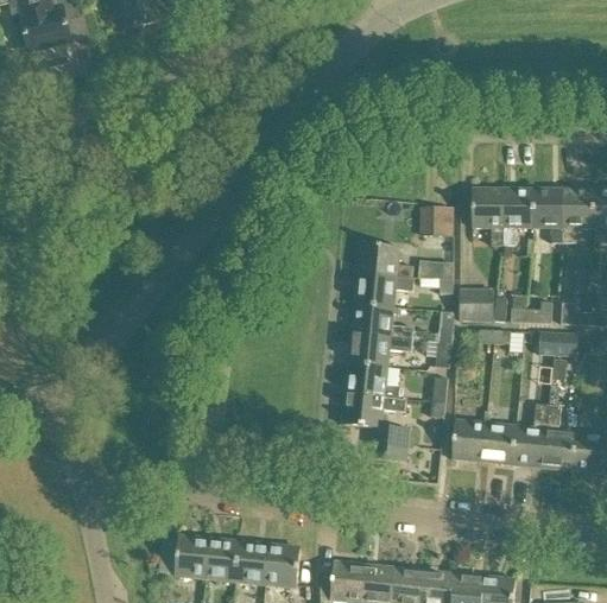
[(0,0),(0,4),(11,1),(14,17),(20,16),(29,51),(73,40),(67,19),(82,16),(77,0),(0,0)]
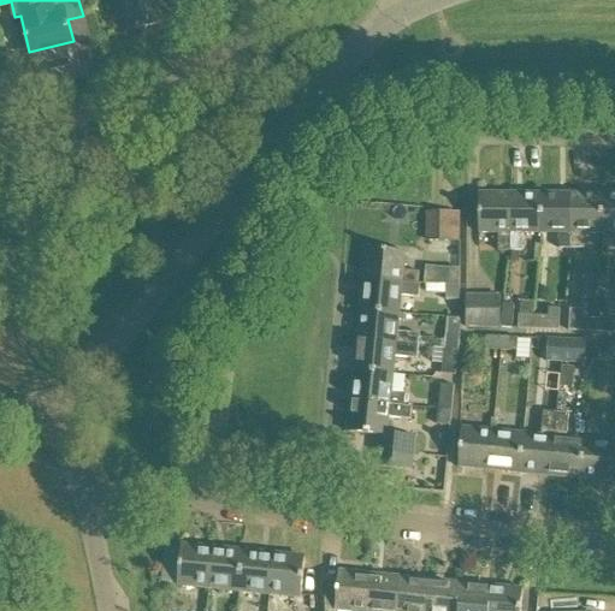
[(120,0),(128,28),(161,21),(157,0),(120,0)]
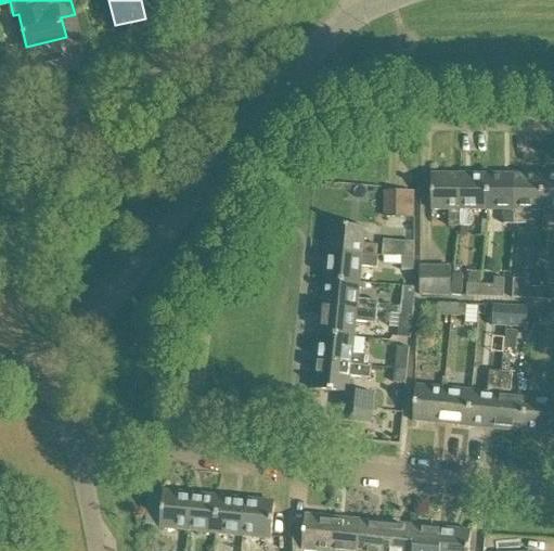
[(448,225),(459,225),(459,220),(459,171),(430,171),(430,208),(448,208),(448,225)]
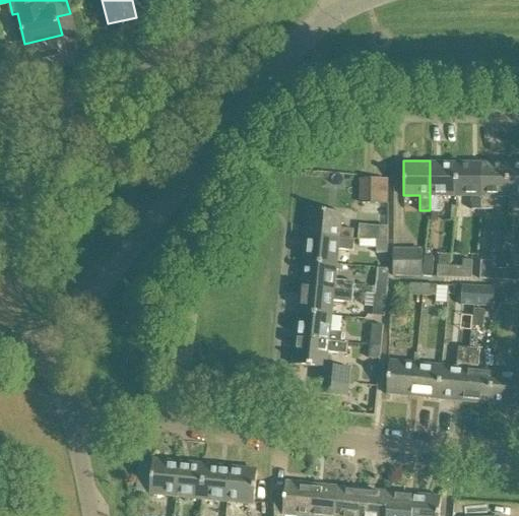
[(430,210),(440,210),(440,195),(456,195),(456,160),(430,160),(430,206),(430,210)]
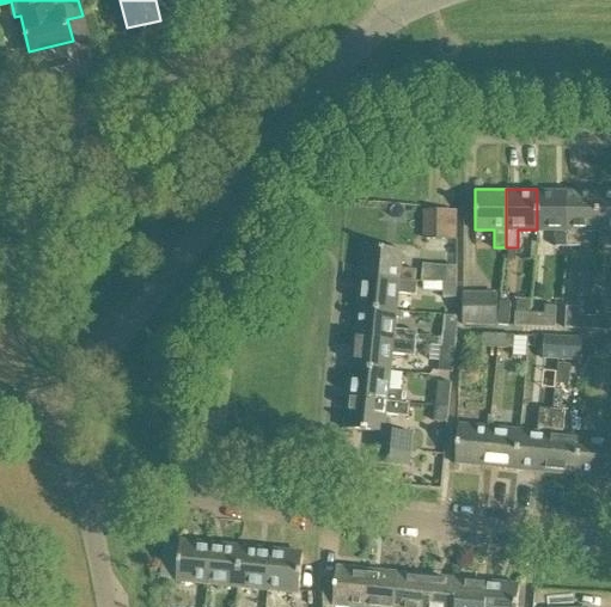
[(555,230),(555,246),(566,246),(566,230),(567,189),(537,189),(537,230),(555,230)]
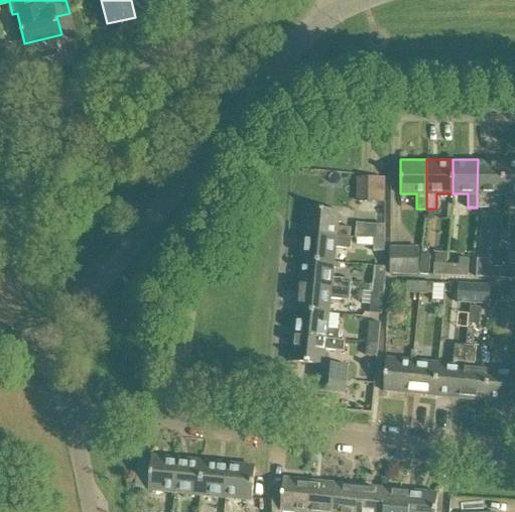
[(503,194),(504,159),(478,159),(477,194),(477,208),(489,208),(489,194),(503,194)]
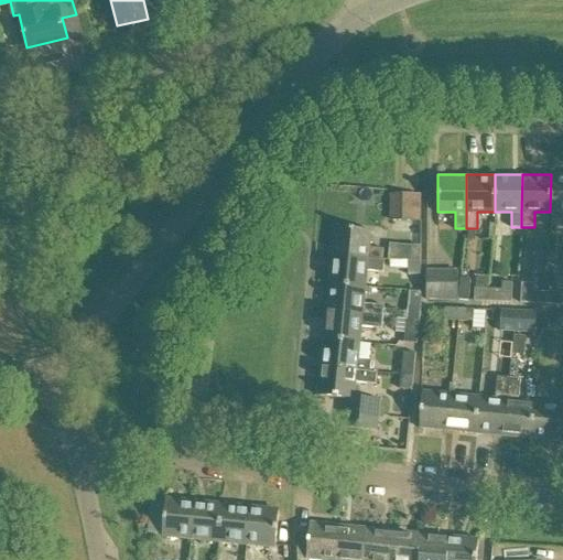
[(562,174),(551,174),(550,212),(562,212),(562,174)]
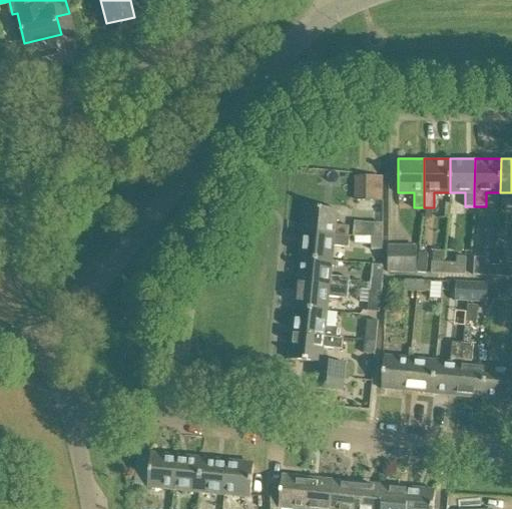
[(356,173),(356,196),(383,197),(383,173),(356,173)]
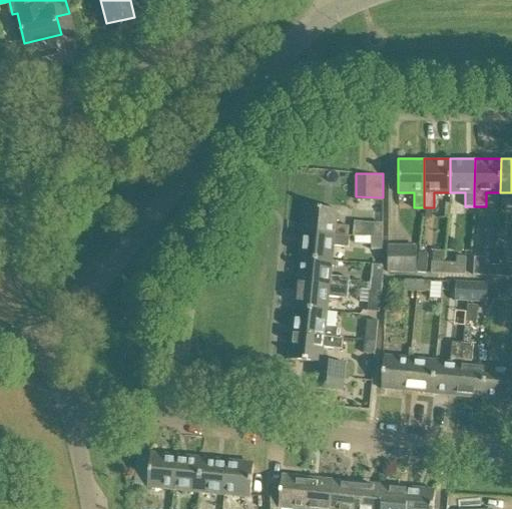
[(349,224),(336,223),(337,208),(304,205),(302,231),(348,235),(350,235),(350,232),(348,232),(349,224)]
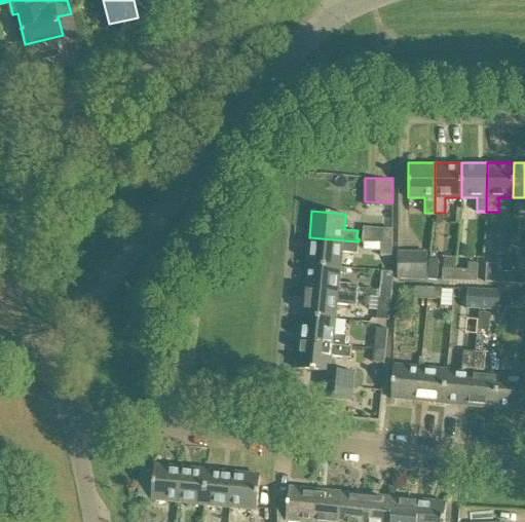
[(382,227),(382,241),(394,241),(394,227),(382,227)]
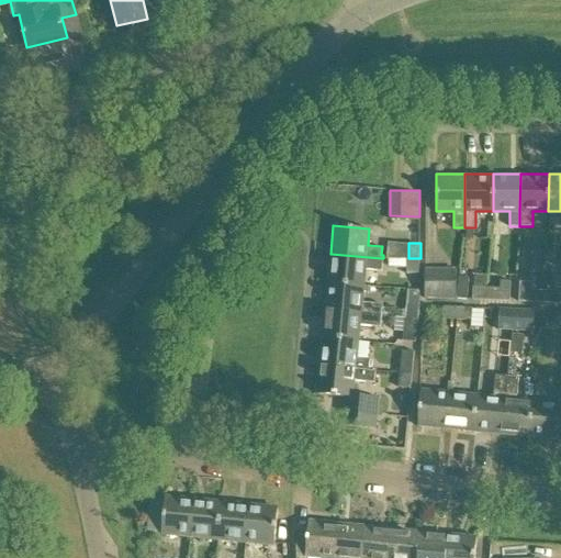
[(381,258),(331,254),(327,281),(363,285),(366,264),(382,266),(383,258),(381,258)]
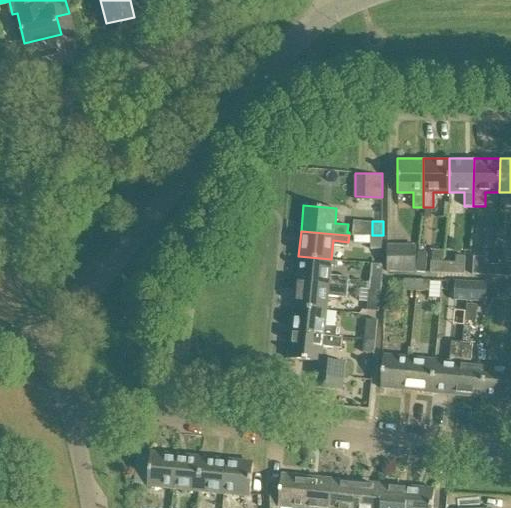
[(383,246),(383,235),(355,235),(355,241),(372,241),(372,246),(383,246)]
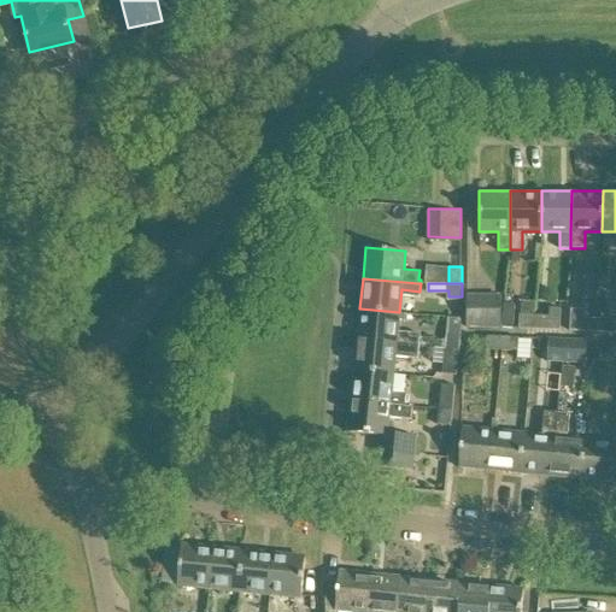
[(504,289),(486,289),(469,288),(468,322),(503,324),(504,289)]
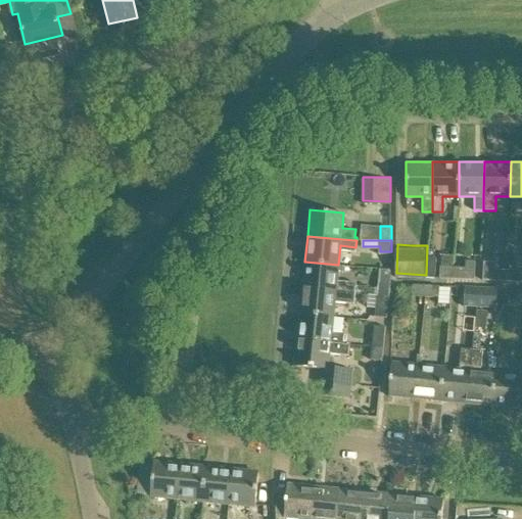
[(518,268),(505,267),(504,279),(521,279),(521,254),(519,254),(518,268)]
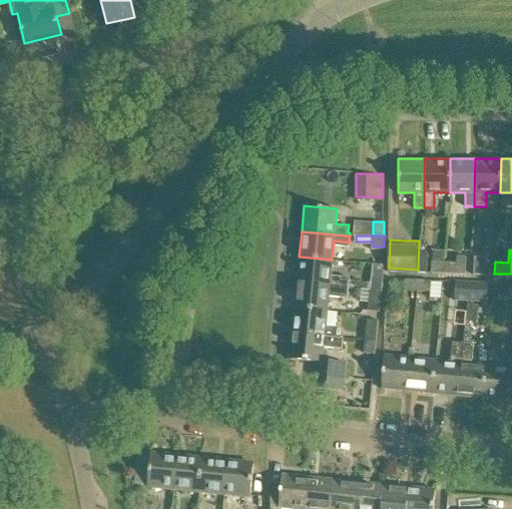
[(420,250),(418,269),(428,270),(429,251),(420,250)]
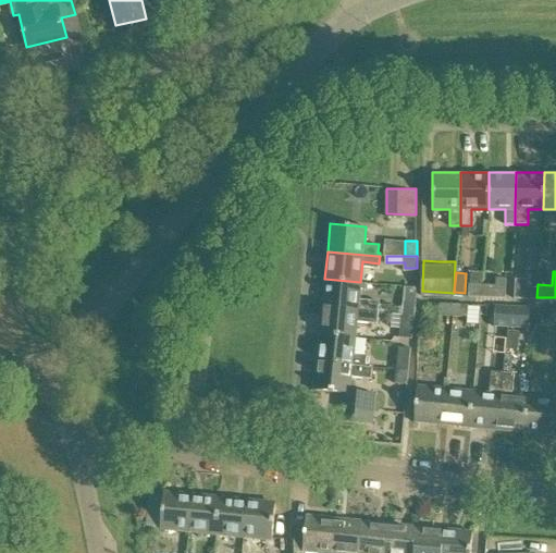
[(482,282),(481,294),(507,295),(508,275),(497,275),(497,282),(482,282)]
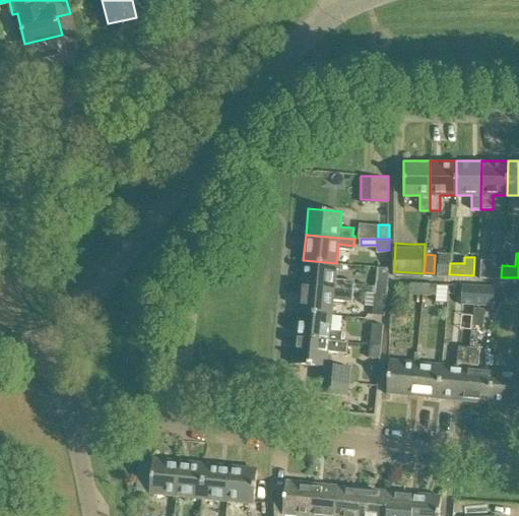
[(501,277),(502,265),(493,265),(494,258),(482,258),(481,276),(501,277)]
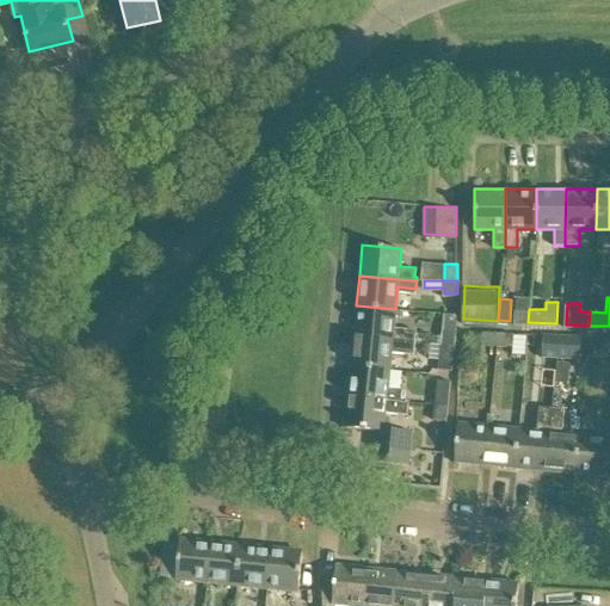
[(416,327),(394,326),(395,309),(356,305),(353,335),(414,340),(416,327)]
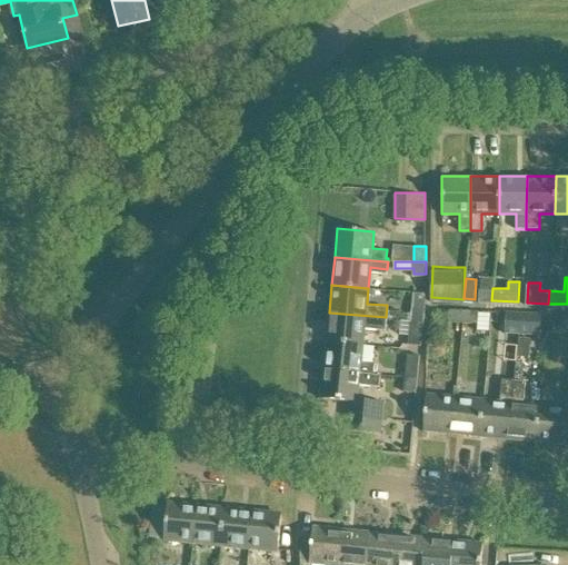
[(479,300),(491,300),(492,288),(480,287),(479,300)]
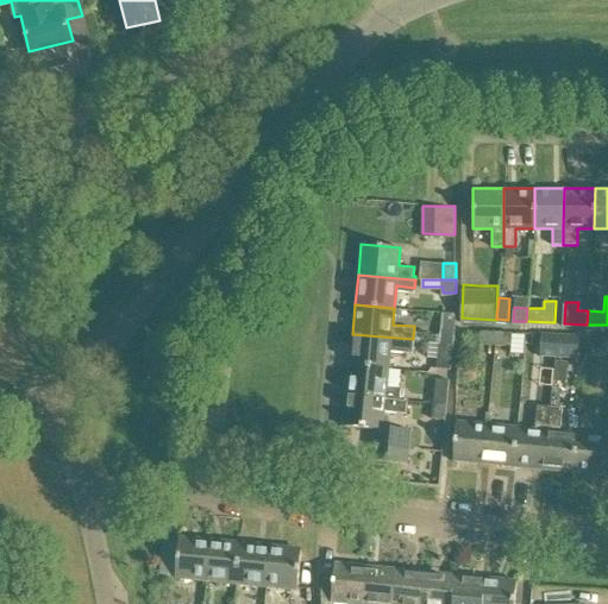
[(440,343),(453,344),(456,328),(442,326),(440,343)]
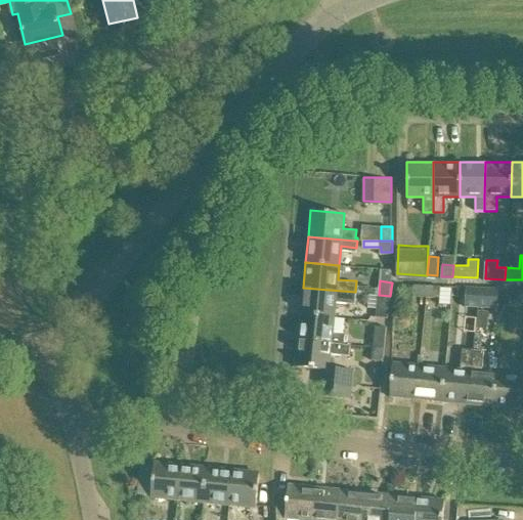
[(427,295),(427,284),(415,283),(415,288),(402,287),(402,301),(413,302),(415,294),(427,295)]
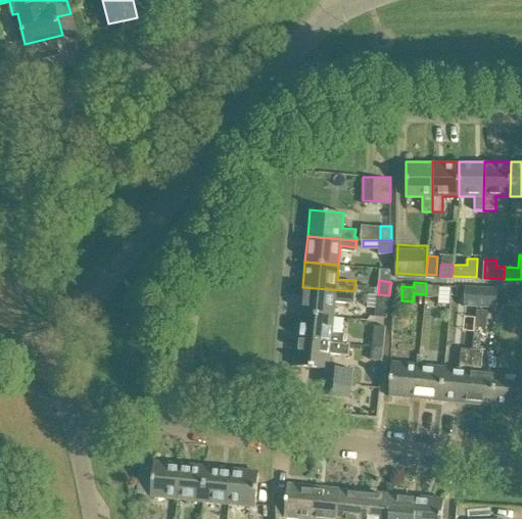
[(426,283),(426,294),(439,294),(439,284),(426,283)]
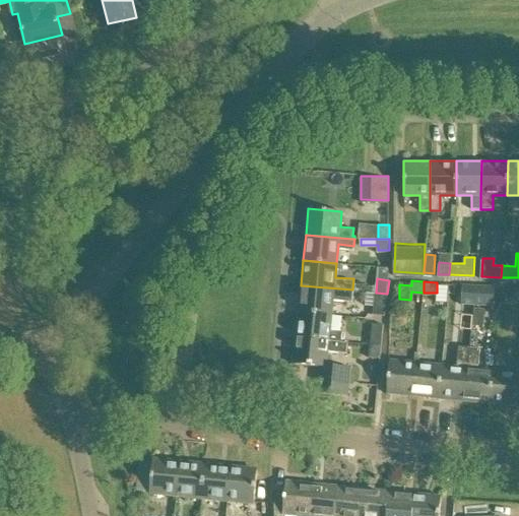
[(437,282),(437,293),(444,294),(445,282),(437,282)]
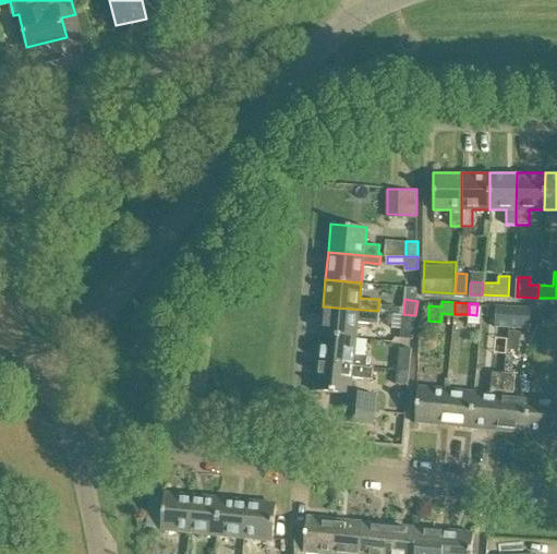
[(496,316),(510,317),(510,305),(497,304),(496,316)]
